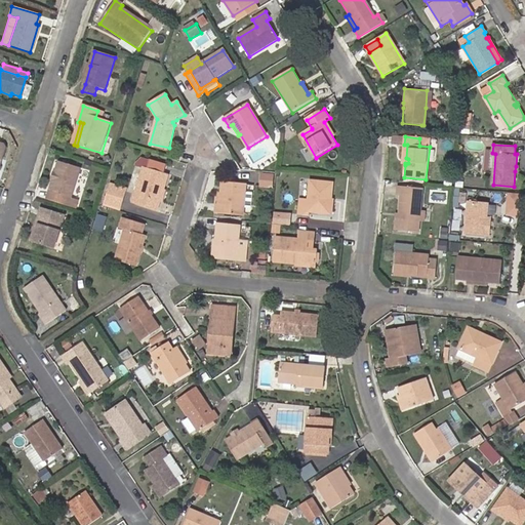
[(148,170),(164,175),(167,167),(150,162),(148,170)]
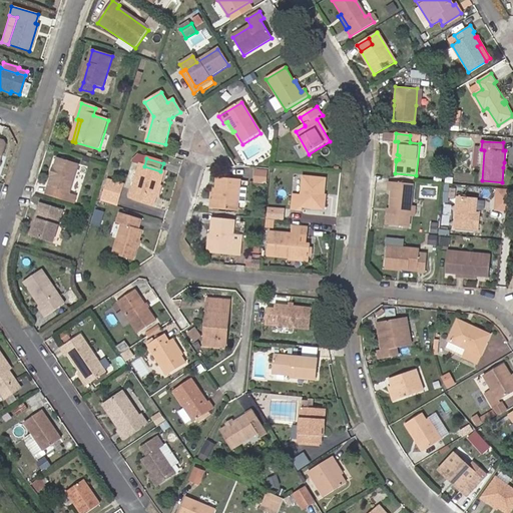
[(53,171),(51,176),(47,188),(45,196),(73,204),(76,196),(69,194),(78,165),(57,159),(53,171)]
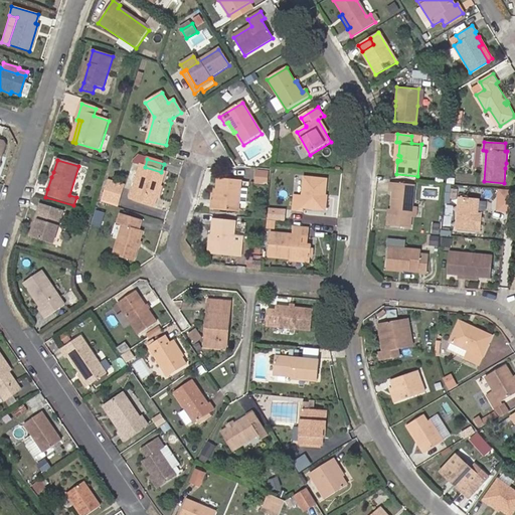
[(155,198),(159,186),(161,181),(164,173),(161,172),(145,167),(140,165),(135,183),(130,199),(153,206),(155,198)]
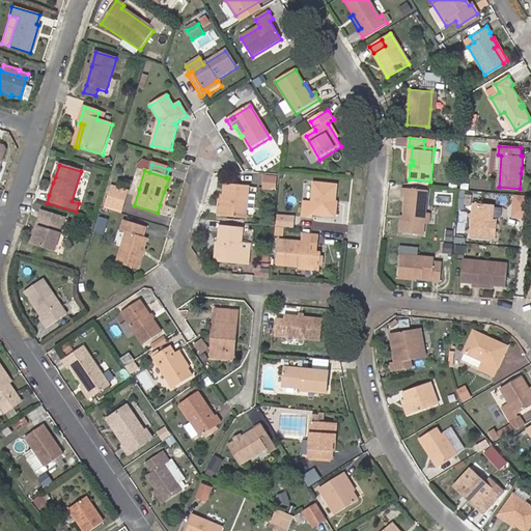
[(333,216),(335,201),(337,186),(314,184),(312,203),(305,202),(303,217),(311,217),(311,216),(311,214),(333,216)]
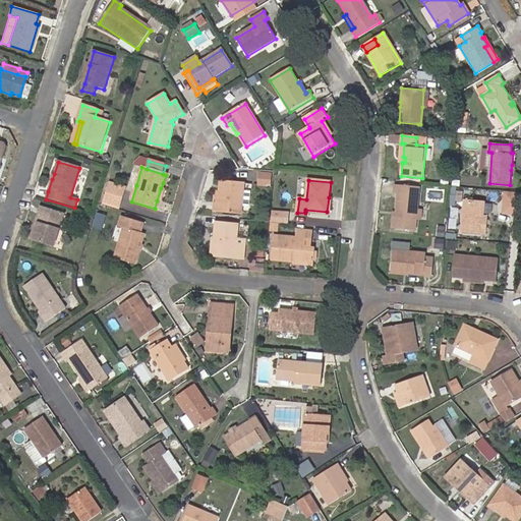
[(220,207),(217,206),(216,206),(215,212),(242,215),(244,183),(222,181),(221,193),(220,207)]
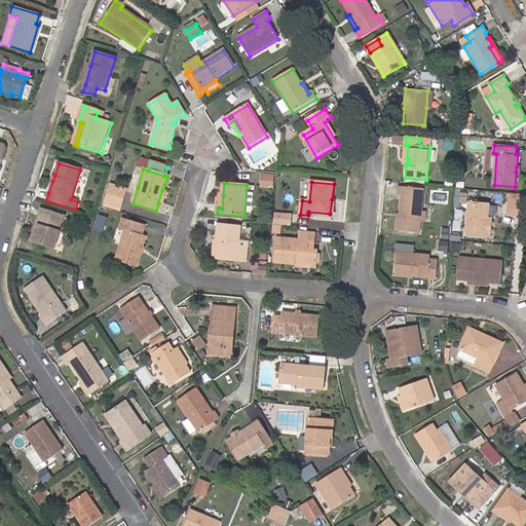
[(402,197),(400,217),(399,232),(419,234),(424,191),(401,188),(400,197),(402,197)]
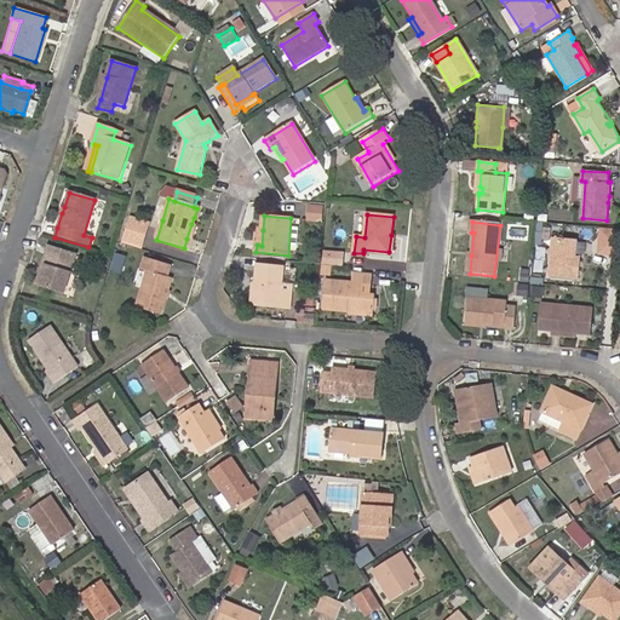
[(142,246),(147,228),(130,223),(125,241),(142,246)]
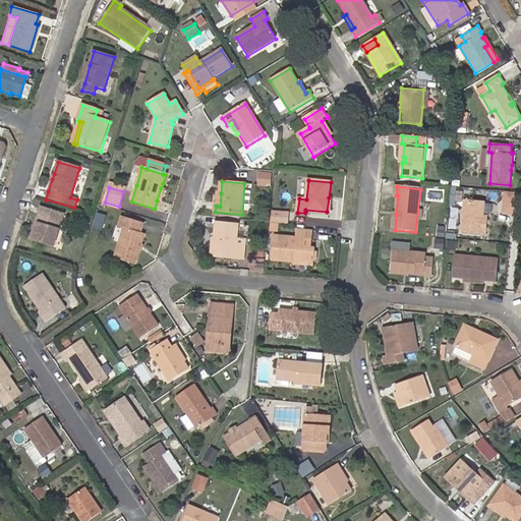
[(505,190),(503,213),(515,214),(516,191),(505,190)]
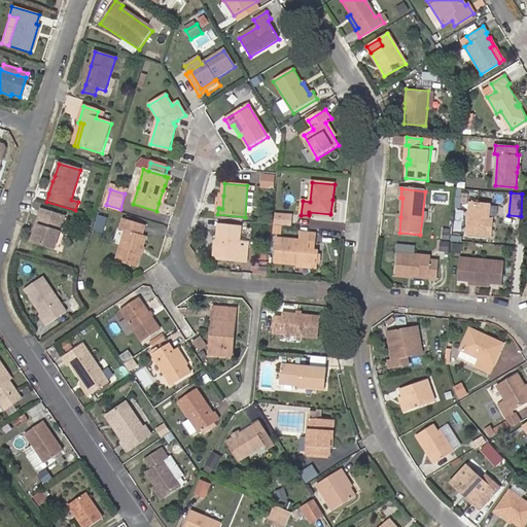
[(488,221),(488,217),(489,204),(470,203),(467,236),(486,237),(486,236),(493,237),(495,222),(488,221)]
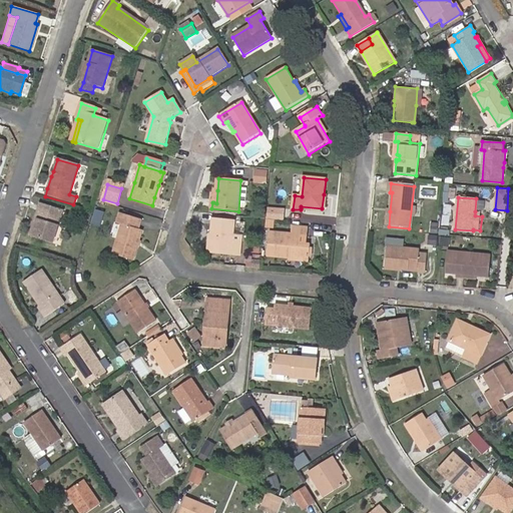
[(38,222),(33,237),(53,243),(63,213),(40,206),(35,221),(38,222)]
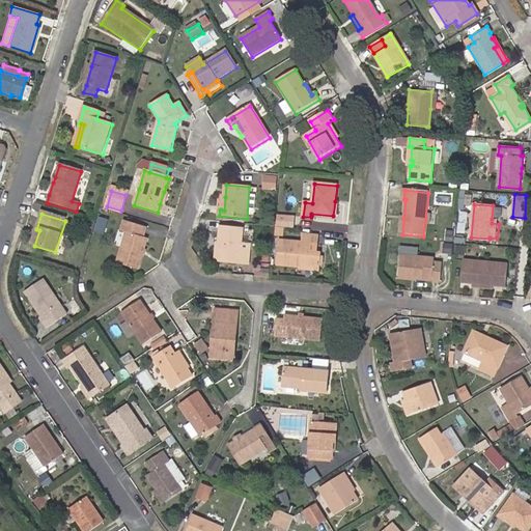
[(294,218),(276,217),(275,227),(292,229),(294,218)]
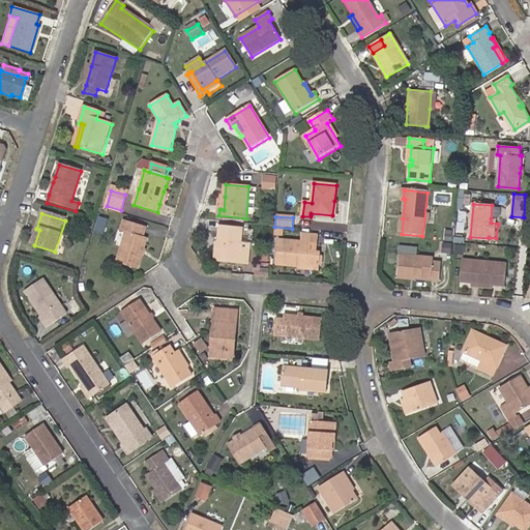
[(221,227),(219,243),(218,258),(240,260),(243,229),(221,227)]
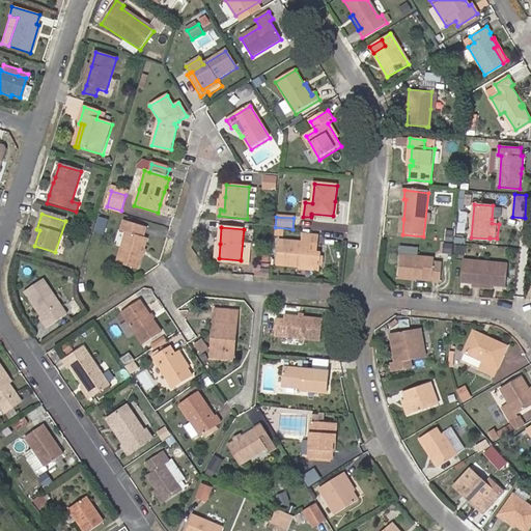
[(31,245),(34,246),(39,230),(36,229),(31,245)]
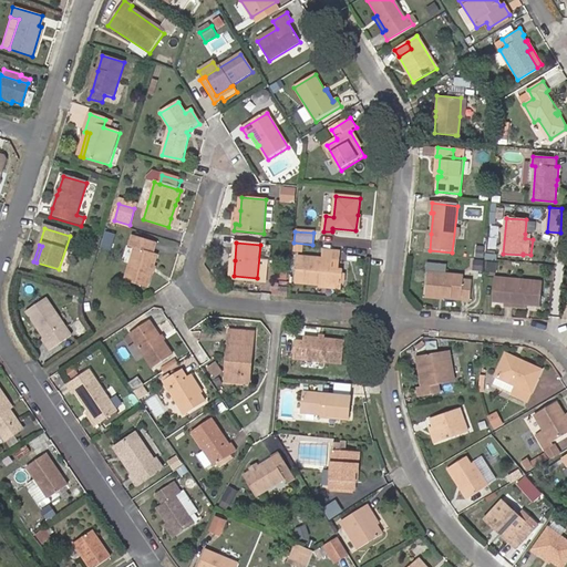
[(153,272),(155,268),(158,257),(136,250),(126,284),(148,289),(153,272)]
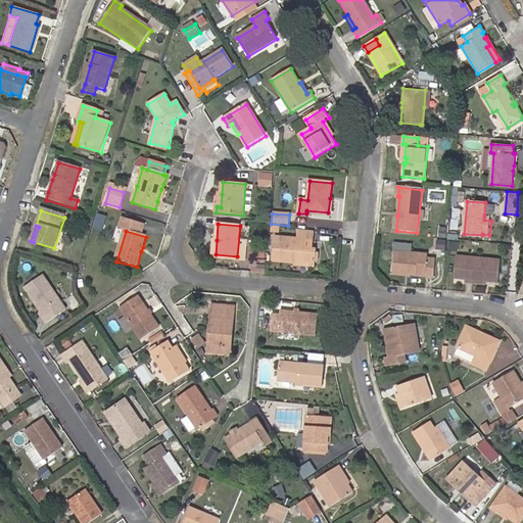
[(272,262),(295,264),(316,266),(316,262),(317,253),(317,250),(305,249),(306,241),(314,242),(315,233),(297,232),(297,240),(275,237),(272,262)]
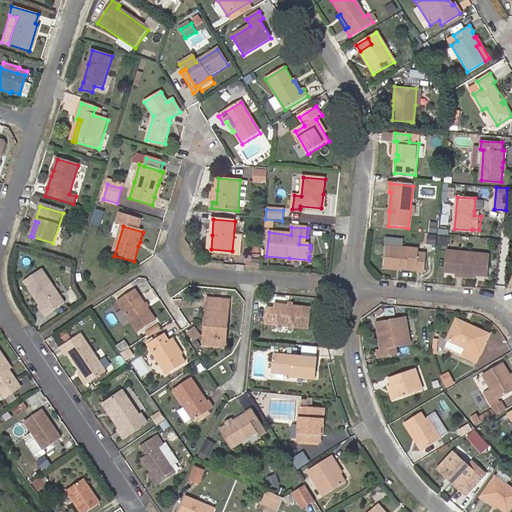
[(211,249),(212,235),(209,235),(208,252),(232,254),(232,251),(211,249)]
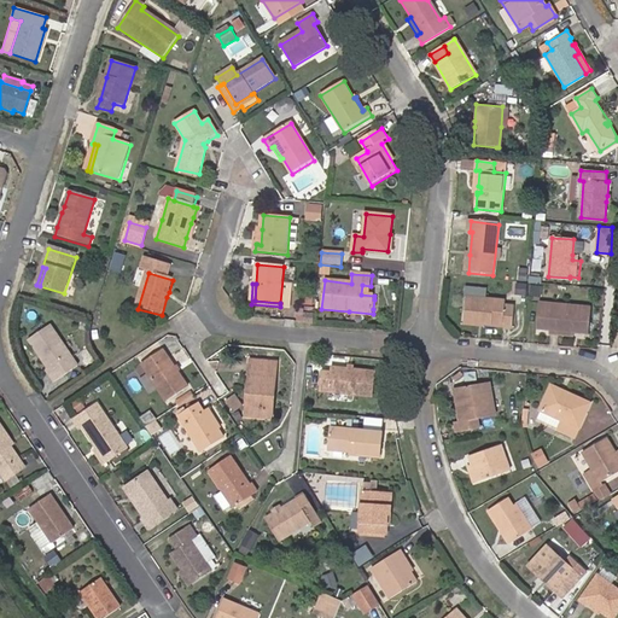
[(464,322),(482,325),(491,326),(491,325),(502,326),(502,330),(512,331),(514,309),(503,308),(505,302),(466,298),(464,322)]
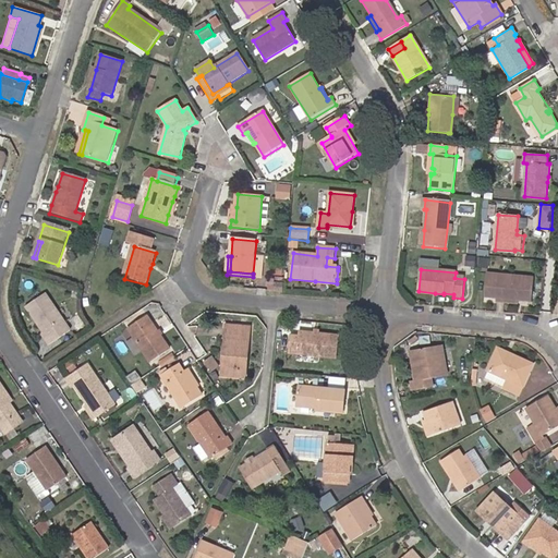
[(497,303),(520,305),(520,301),(532,302),(534,278),(486,275),(485,298),(497,299),(497,303)]
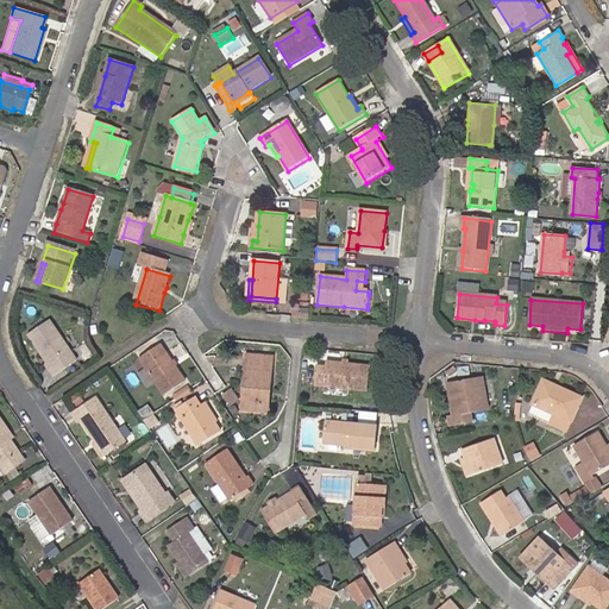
[(301,319),(309,320),(311,311),(301,309),(301,319)]
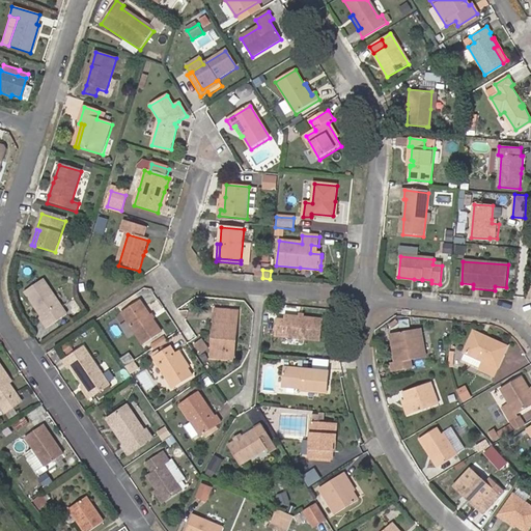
[(68,314),(44,279),(25,292),(43,318),(39,320),(47,329),(68,314)]
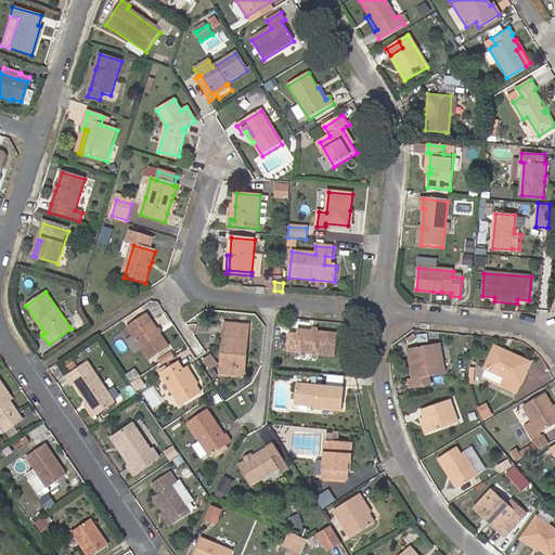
[(160,335),(157,331),(146,314),(127,327),(151,362),(169,349),(160,335)]
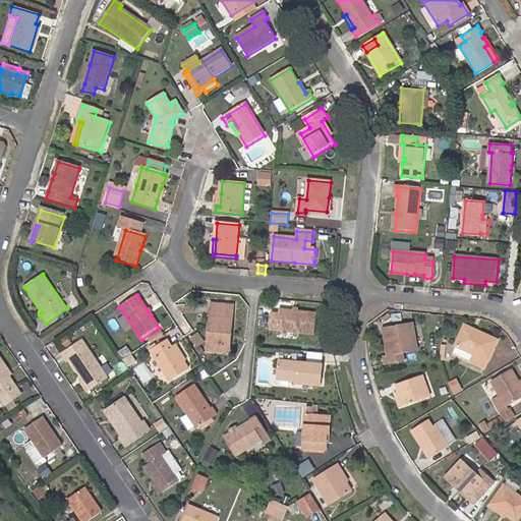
[(230,337),(233,337),(236,308),(213,306),(210,346),(214,346),(229,348),(230,337)]
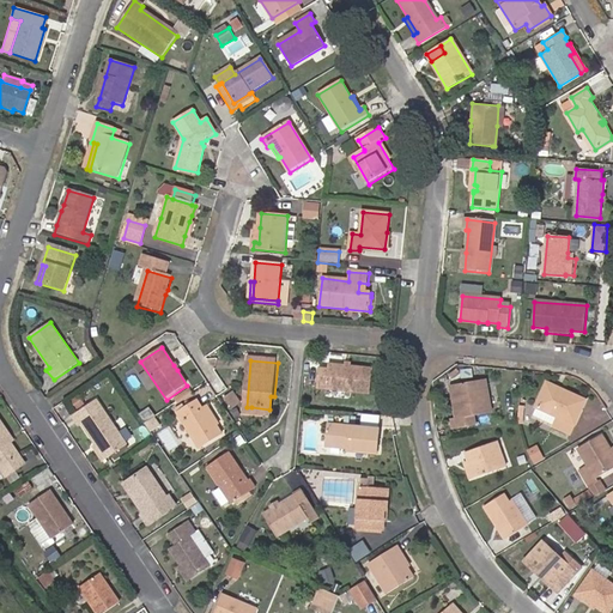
[(376,372),(353,370),(347,369),(332,368),(331,372),(322,371),(320,390),(374,395),(376,372)]
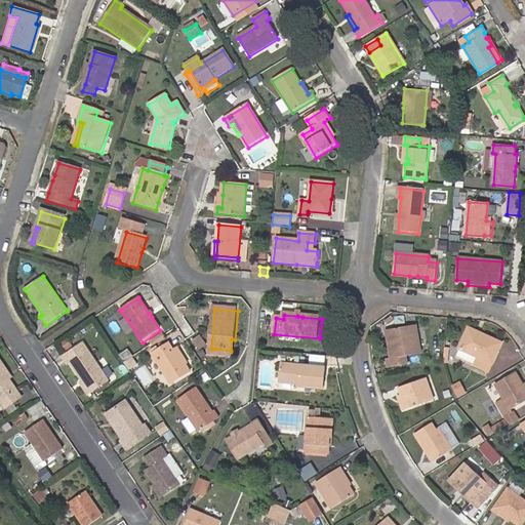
[(417,324),(391,329),(393,349),(390,350),(391,357),(393,367),(407,365),(407,364),(406,357),(421,355),(417,324)]
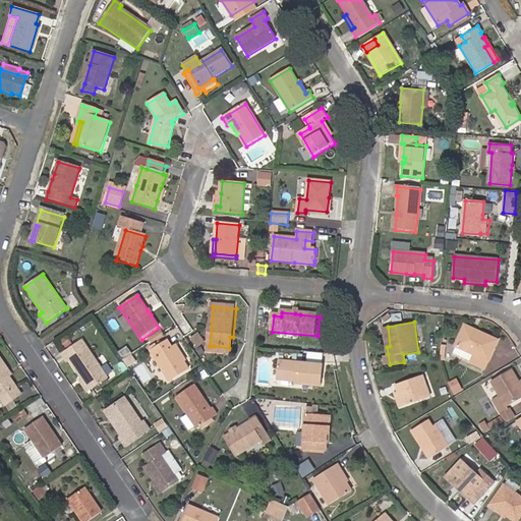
[(467,325),(465,328),(482,336),(483,333),(467,325)]
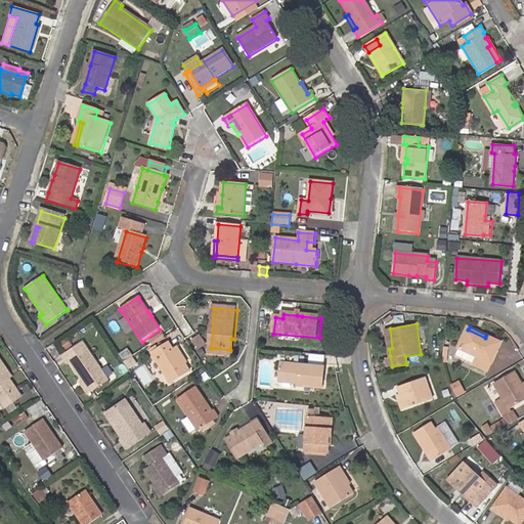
[(485,338),(468,330),(460,348),(478,355),(474,363),(490,369),(493,361),(503,342),(486,335),(485,338)]
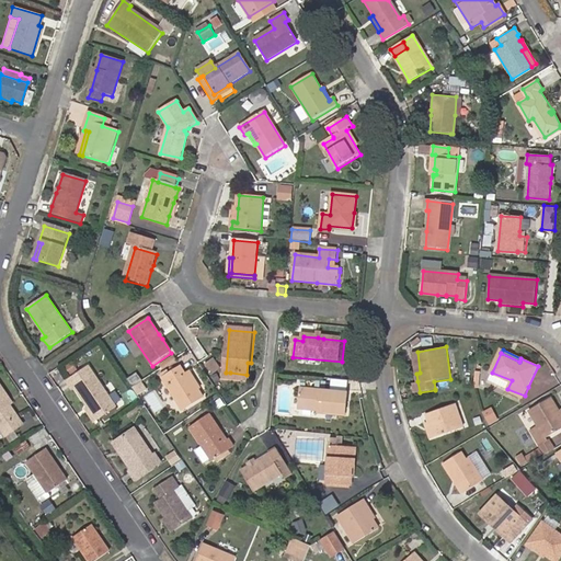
[(250,382),(251,363),(248,363),(247,375),(230,373),(229,381),(250,382)]
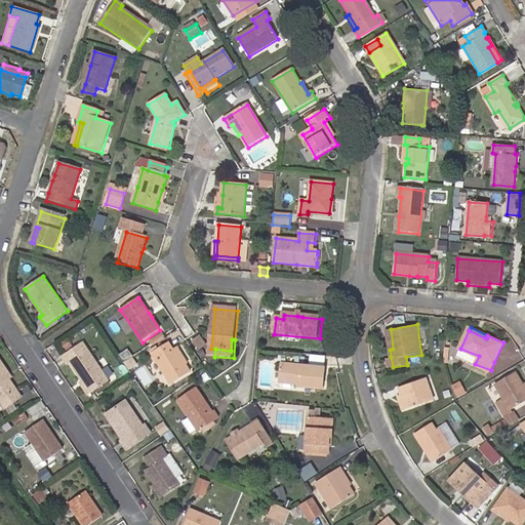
[(65,355),(91,394),(110,380),(84,341),(65,355)]
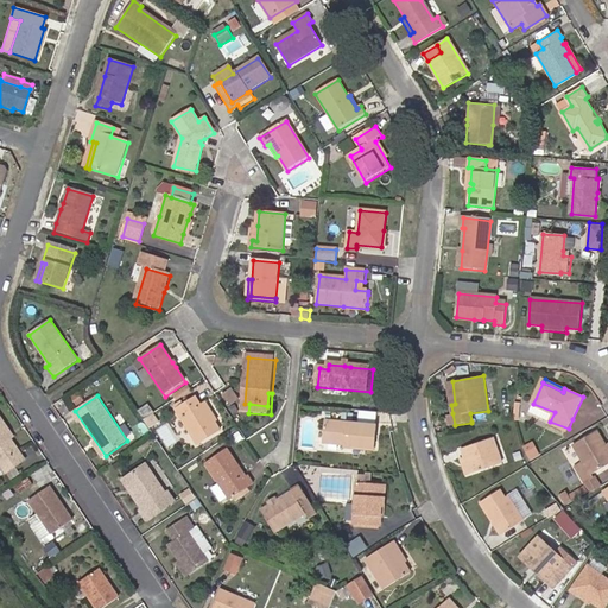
[(216,423),(204,405),(202,405),(197,398),(178,411),(202,447),(222,432),(216,423)]
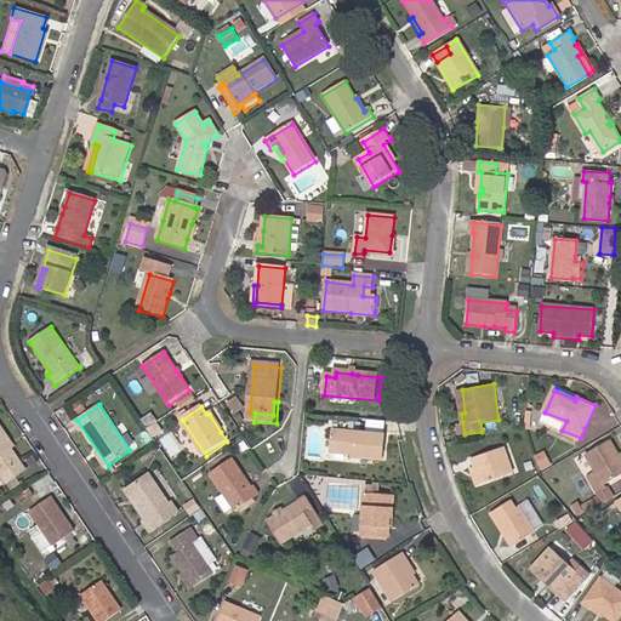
[(212,411),(209,414),(221,432),(224,431),(212,411)]
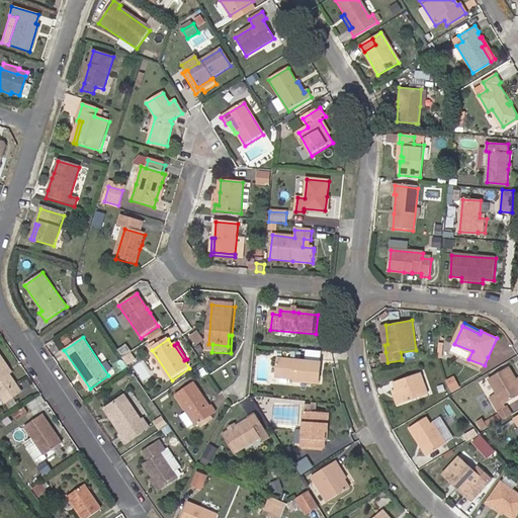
[(0,396),(6,405),(22,393),(9,374),(11,372),(0,355),(0,396)]
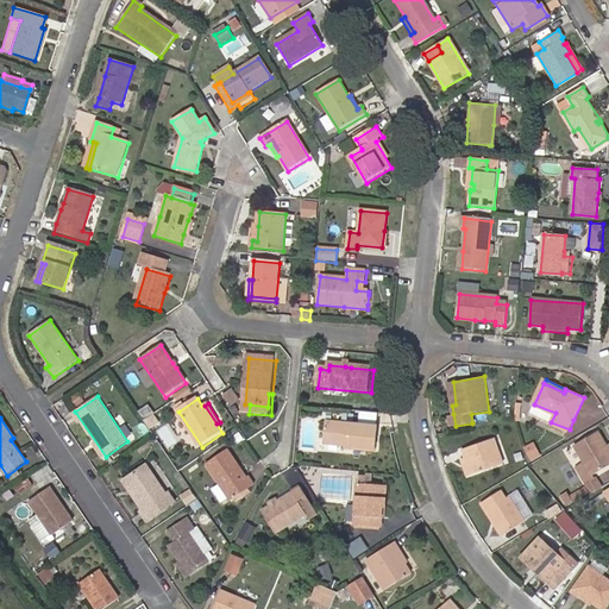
[(349,449),(380,452),(382,428),(330,424),(328,446),(349,449)]
